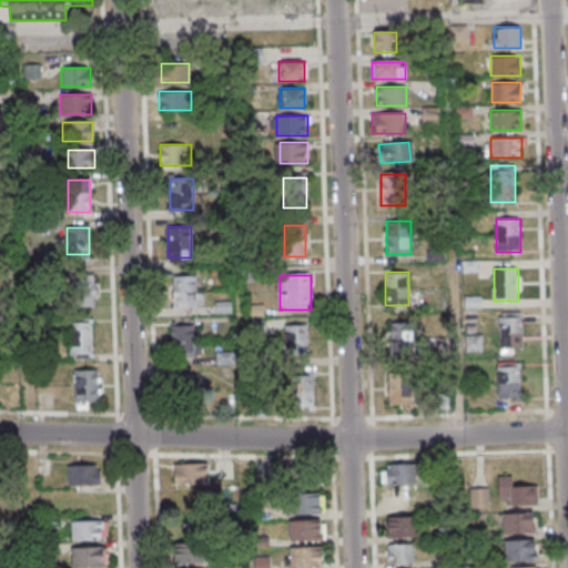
[(173,276),(173,308),(199,308),(199,276),(173,276)]
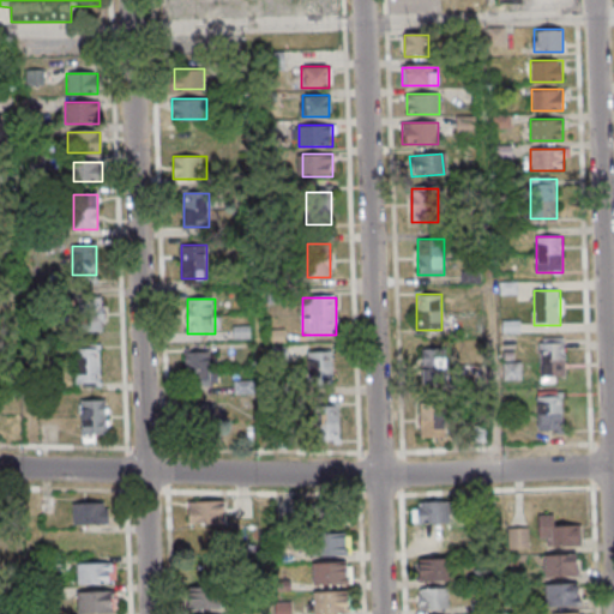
[(102,331),(102,301),(78,301),(78,331),(102,331)]
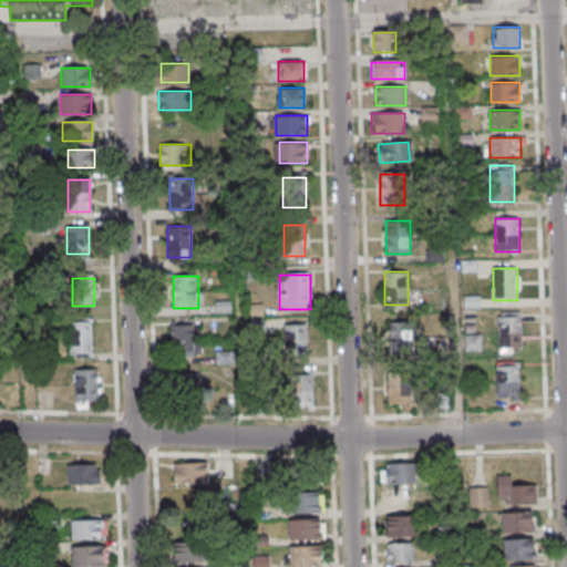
[(522,349),(522,312),(498,312),(498,349),(522,349)]
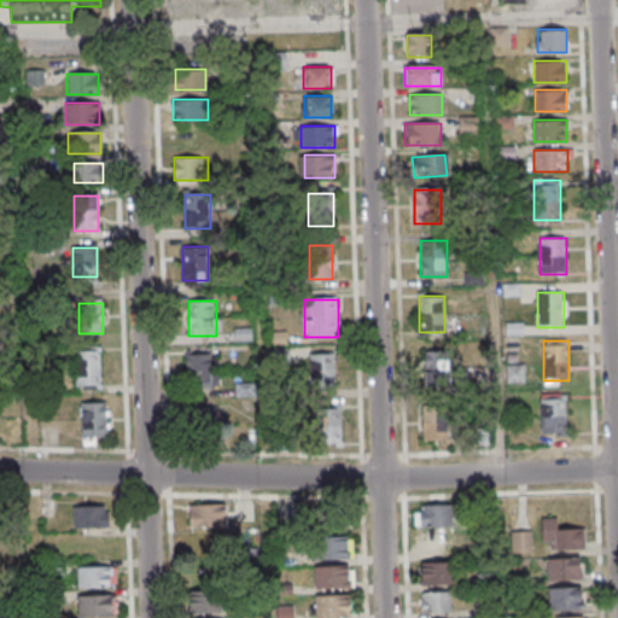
[(100,348),(76,348),(76,386),(100,386),(100,348)]
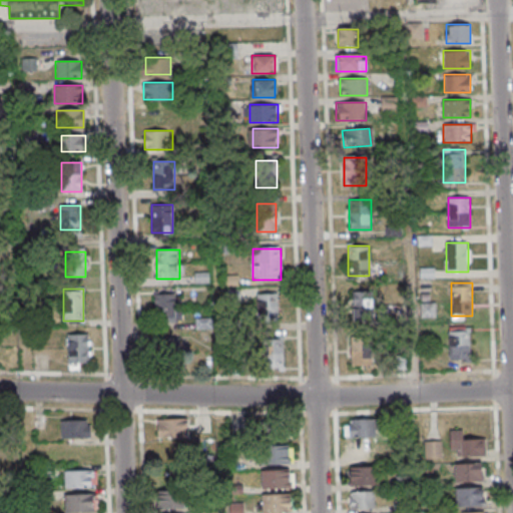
[(374,321),(374,292),(352,292),(352,321),(374,321)]
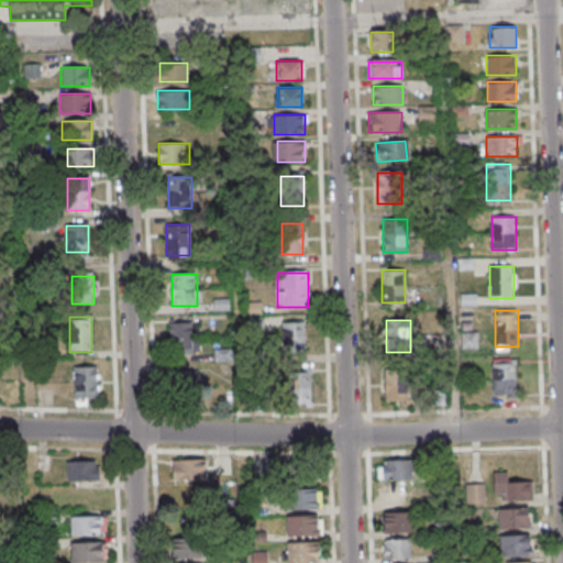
[(199,351),(199,322),(169,322),(169,351),(199,351)]
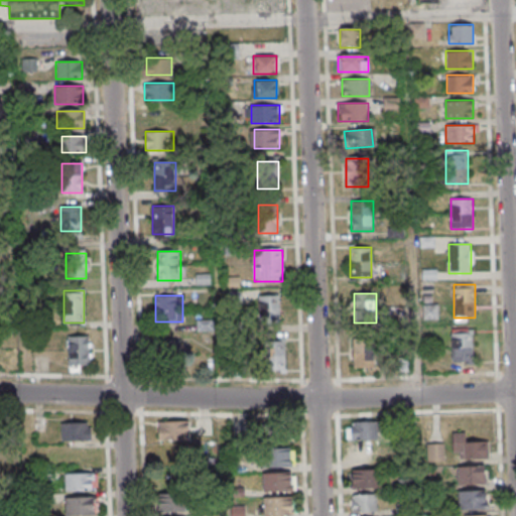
[(279,296),(257,296),(257,324),(279,324),(279,296)]
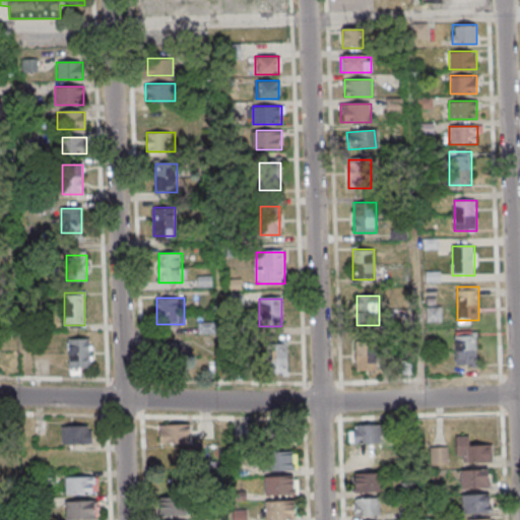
[(476,365),(476,332),(455,332),(455,365),(476,365)]
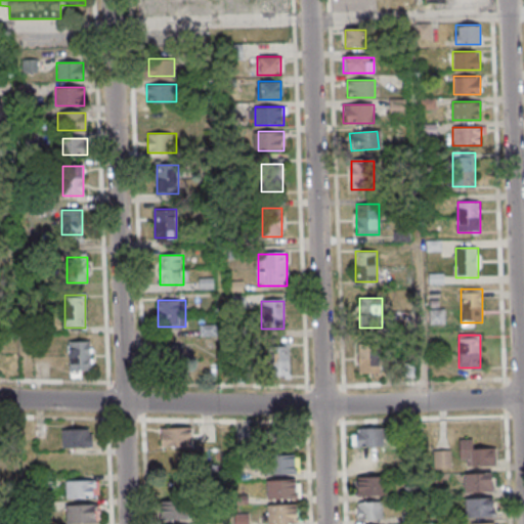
[(69,341),(69,370),(90,370),(90,341),(69,341)]
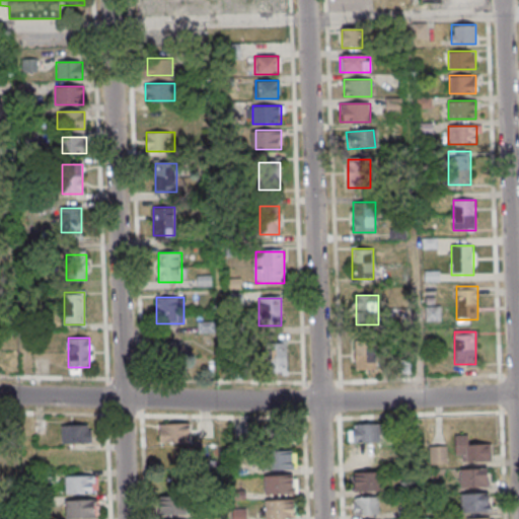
[(192,365),(192,341),(160,341),(160,365),(192,365)]
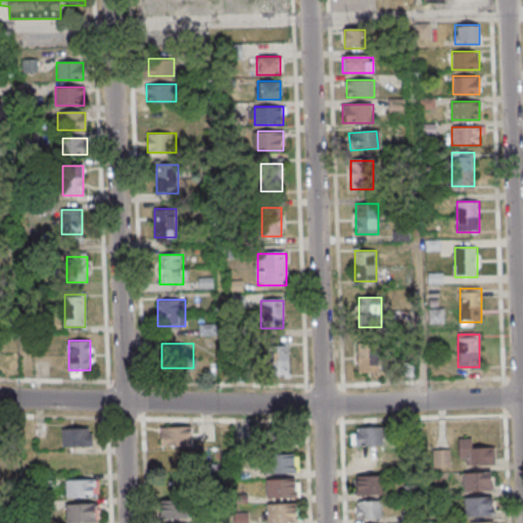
[(358,372),(379,372),(379,346),(358,346),(358,372)]
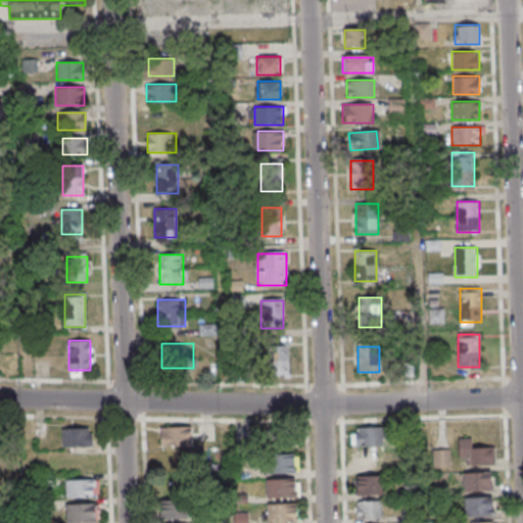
[(262,347),(262,371),(291,371),(291,347),(262,347)]
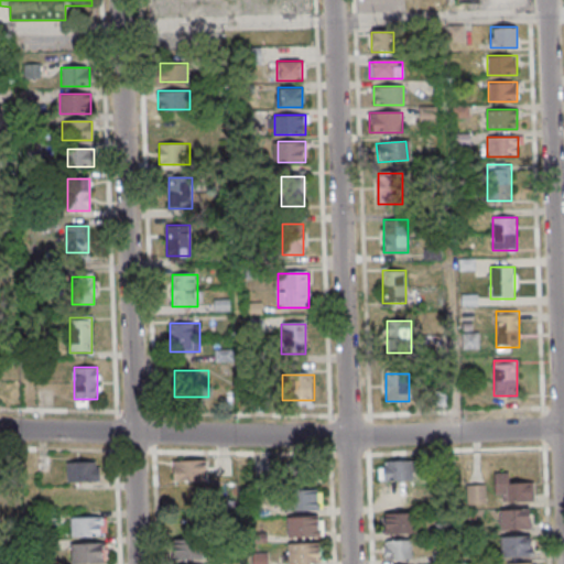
[(172,480),(206,480),(206,461),(172,461),(172,480)]
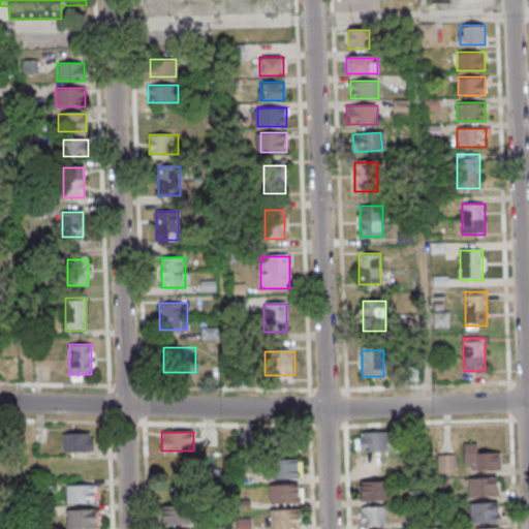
[(62,450),(93,450),(93,433),(62,433),(62,450)]
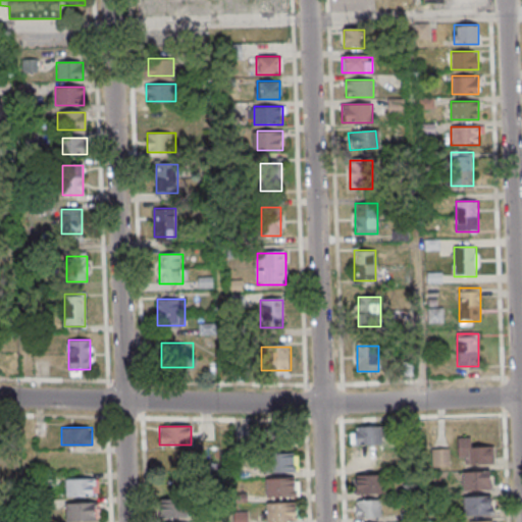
[(383,445),(383,427),(352,427),(352,445),(383,445)]
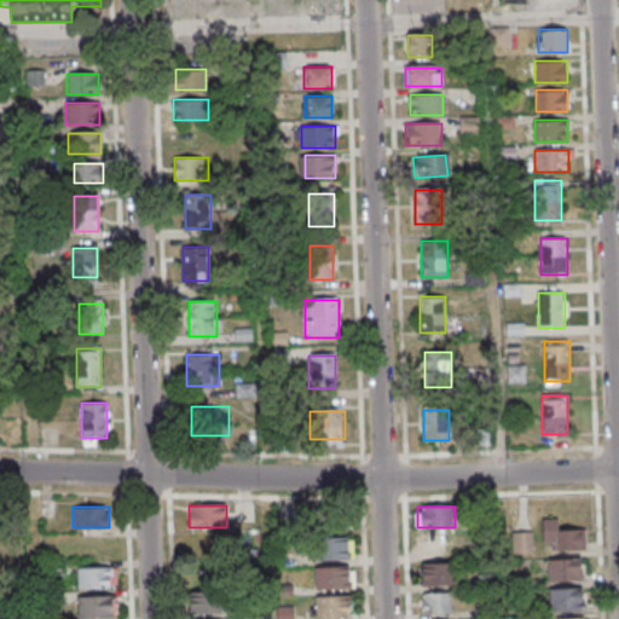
[(561,528),(561,519),(544,519),(544,549),(585,549),(585,528),(561,528)]
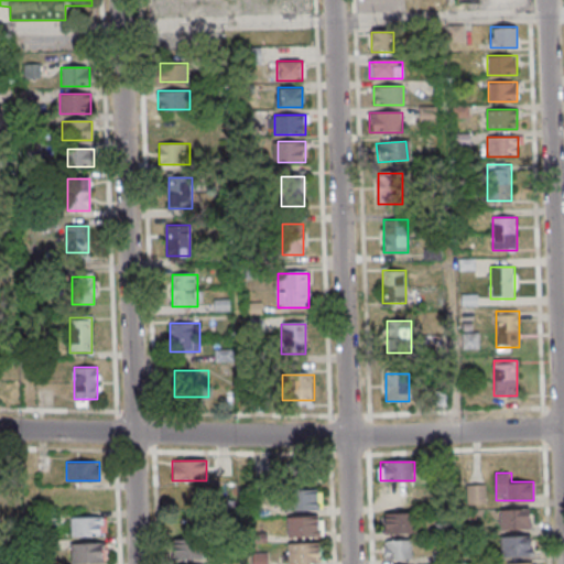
[(485,503),(485,484),(468,484),(468,503),(485,503)]
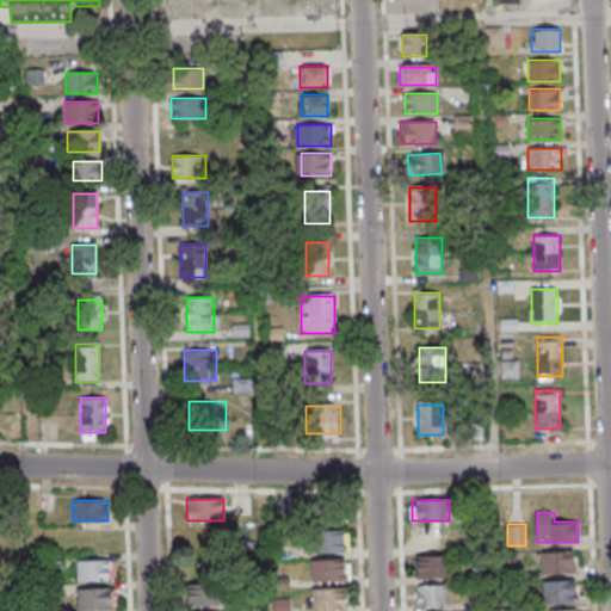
[(445,529),(413,529),(413,550),(445,550),(445,529)]
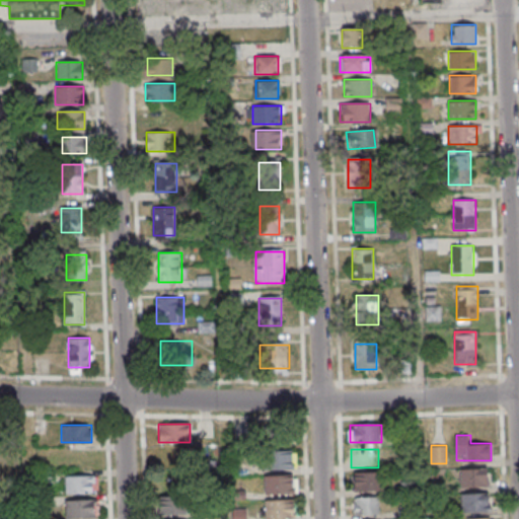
[(295,452),(262,452),(262,469),(295,469),(295,452)]
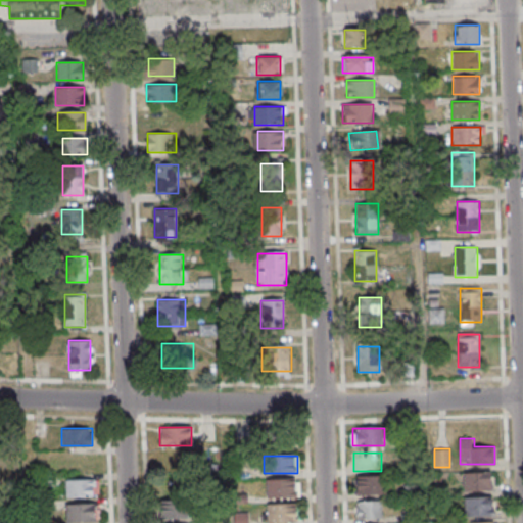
[(491,472),(463,472),(463,490),(491,490),(491,472)]
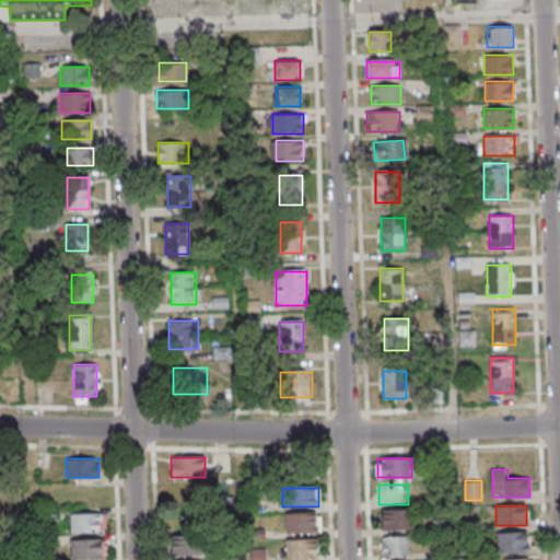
[(413,531),(413,511),(381,511),(381,531),(413,531)]
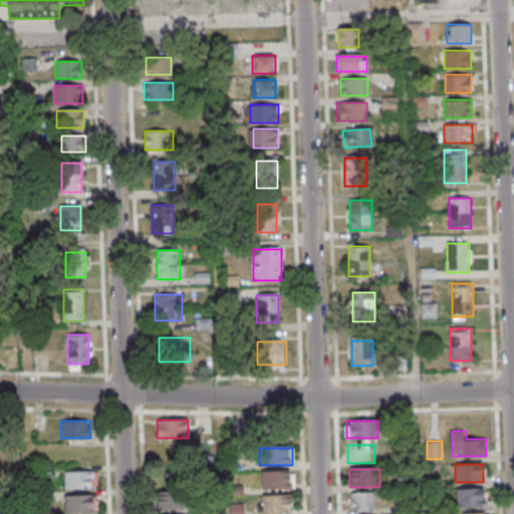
[(64,488),(96,488),(96,472),(64,472),(64,488)]
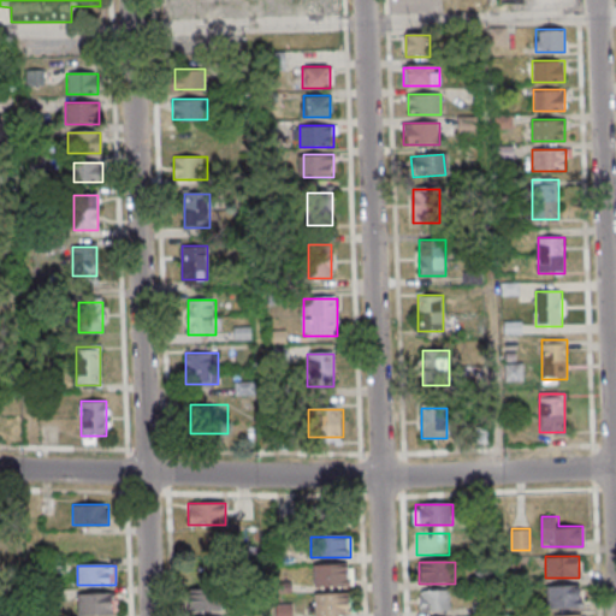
[(314,566),(314,587),(351,587),(351,566),(314,566)]
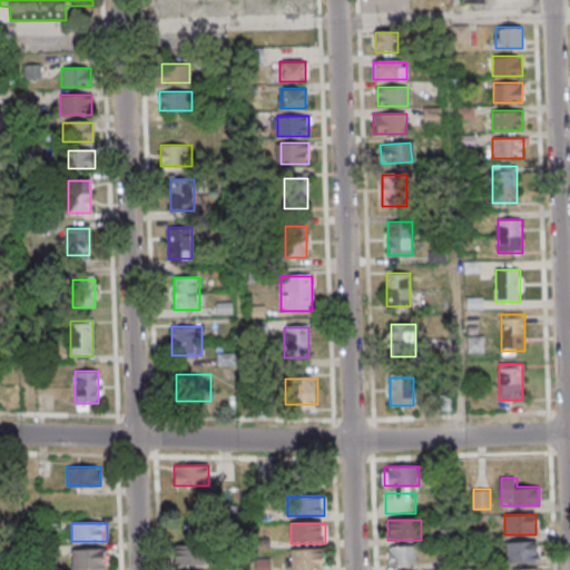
[(538,561),(538,540),(507,540),(507,561),(538,561)]
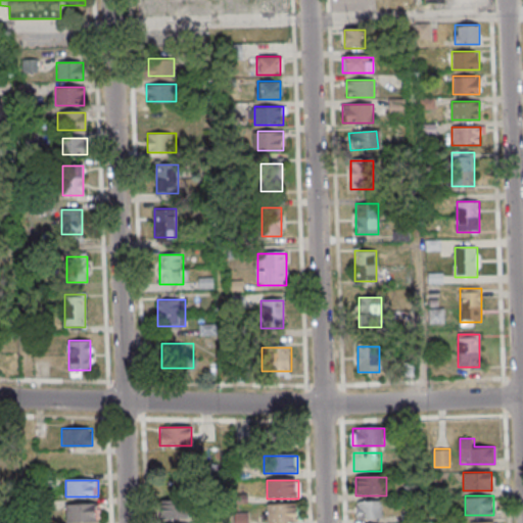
[(191,519),(191,498),(161,498),(161,519),(191,519)]
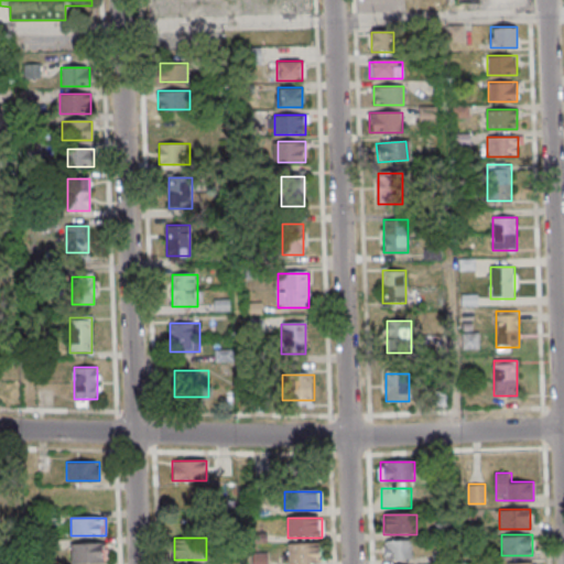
[(412,560),(412,541),(383,541),(383,560),(412,560)]
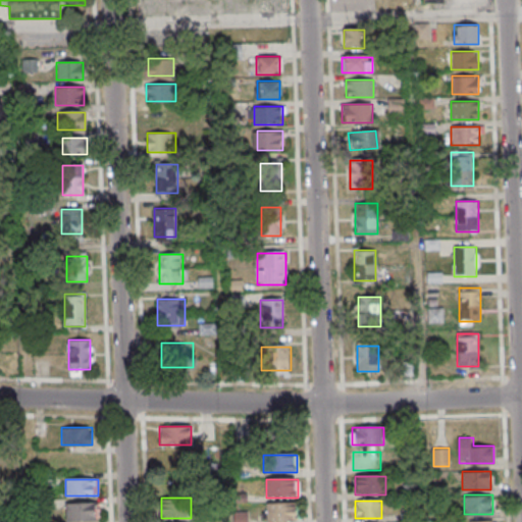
[(66,521),(96,521),(96,503),(66,503),(66,521)]
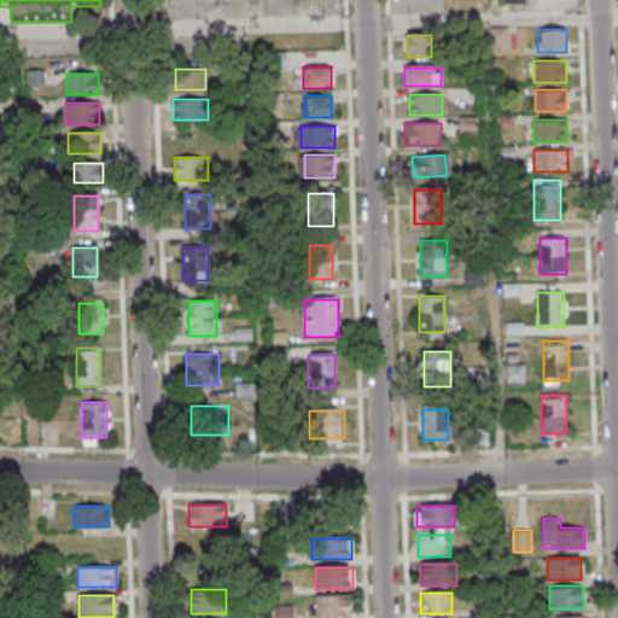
[(315,595),(315,617),(351,617),(351,595),(315,595)]
